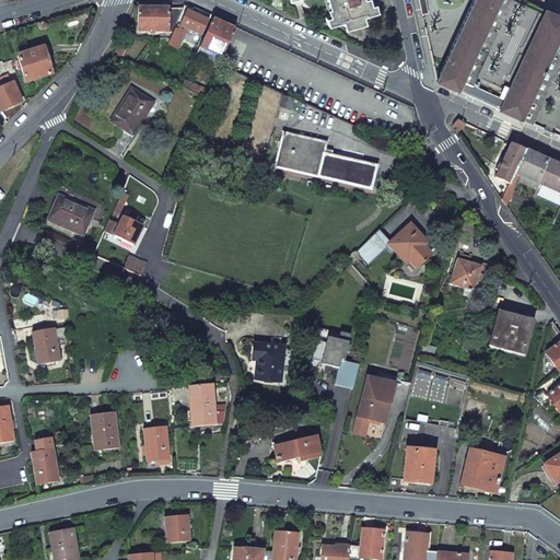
[(325,16),(328,25),(341,22),(345,28),(365,23),(363,15),(377,11),(374,2),(370,3),(369,0),(326,0),(329,8),(327,9),(329,15),(325,16)]
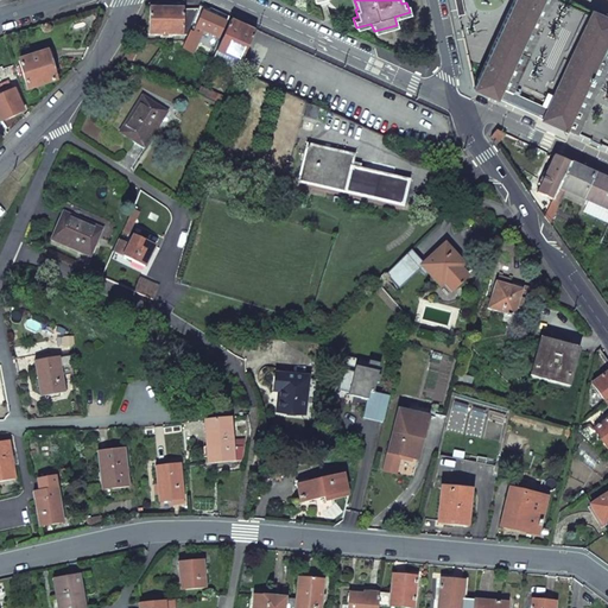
[(513,0),(473,88),(486,93),(496,99),(542,0),(513,0)]
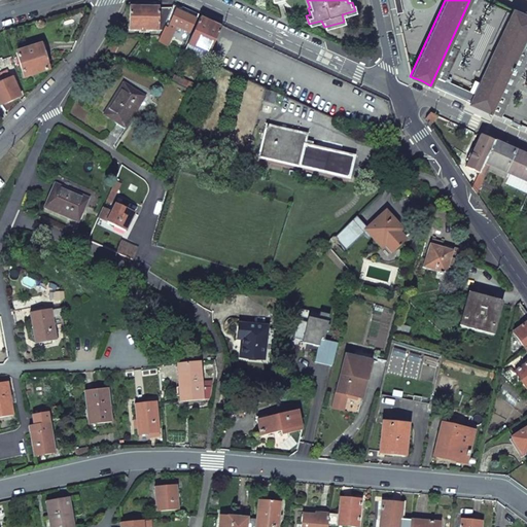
[(444,81),(481,0),(469,0),(430,85),(440,90),(443,81),(444,81)]
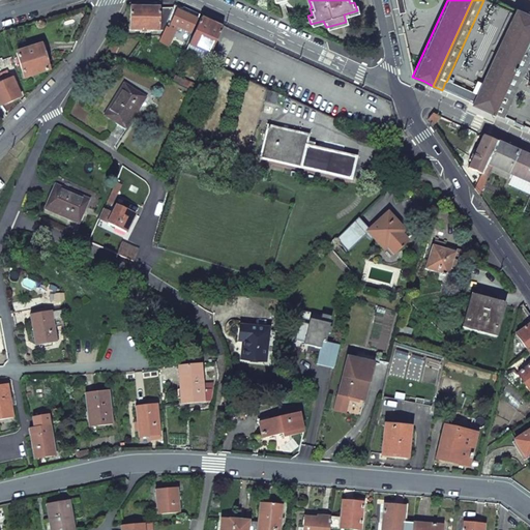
[(147,7),(129,7),(129,31),(140,31),(140,33),(149,33),(150,31),(158,31),(159,7),(147,7)]
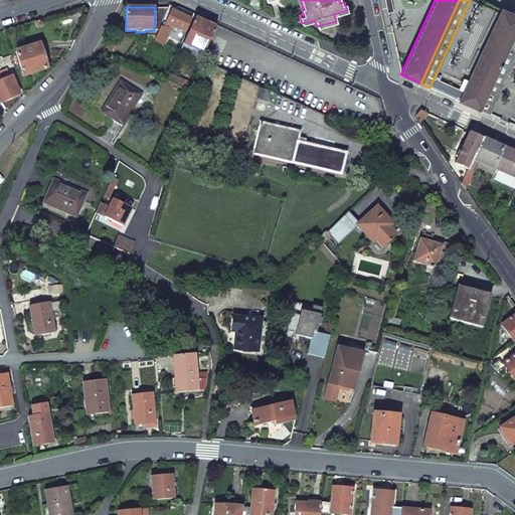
[(182,14),(171,10),(165,23),(186,32),(192,19),(182,14)]
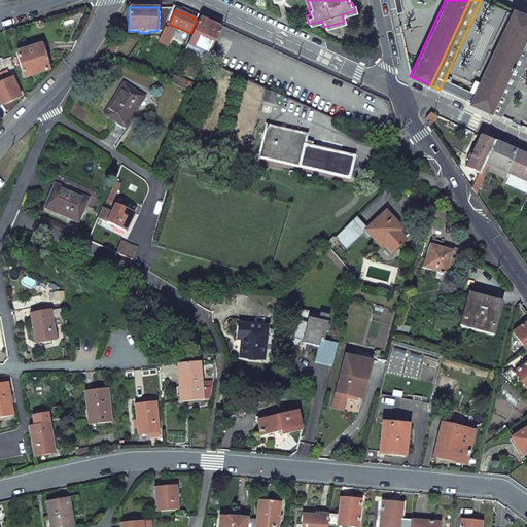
[(443,81),(440,90),(470,103),(482,108),(491,112),(513,66),(522,70),(526,59),(526,15),(514,10),(480,84),(475,96),(468,93),(444,81),(443,81)]
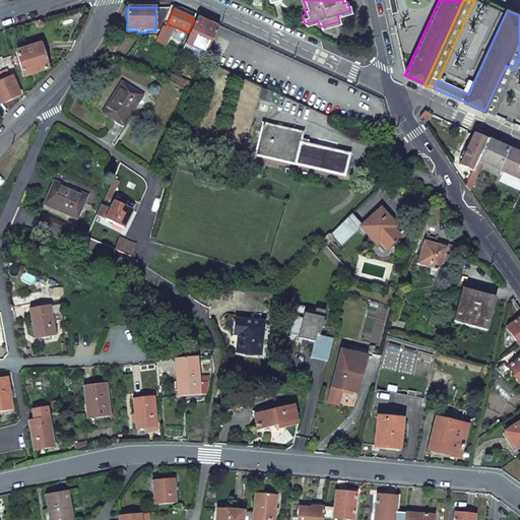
[(207,23),(197,18),(185,46),(205,55),(217,27),(207,23)]
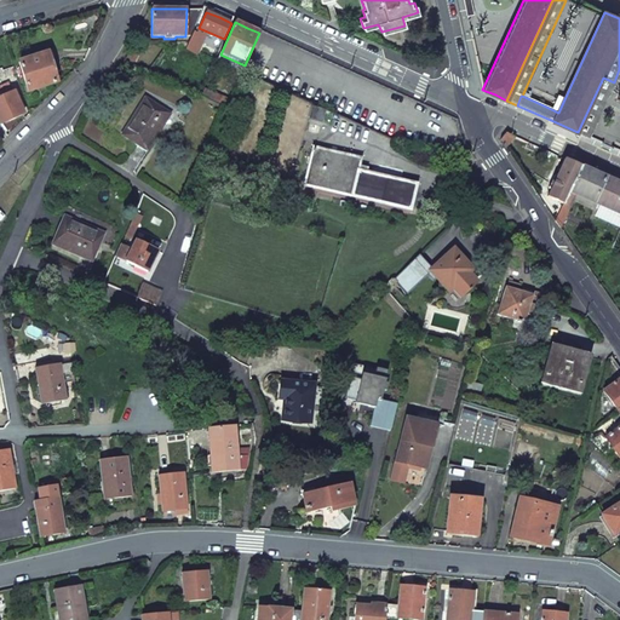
[(204,36),(194,32),(185,49),(196,53),(204,36)]
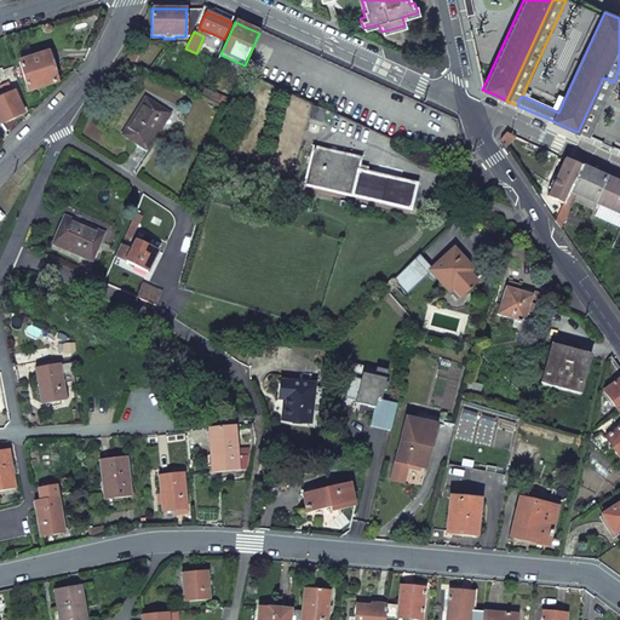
[(50,53),(18,63),(27,92),(56,84),(53,75),(51,67),(53,65),(50,53)]
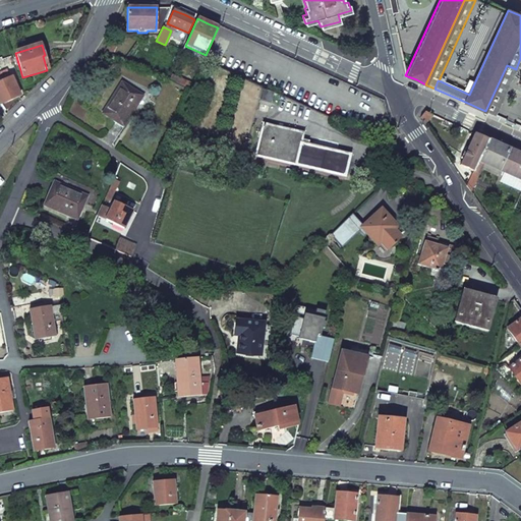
[(507,65),(485,111),(496,115),(516,69),(507,65)]
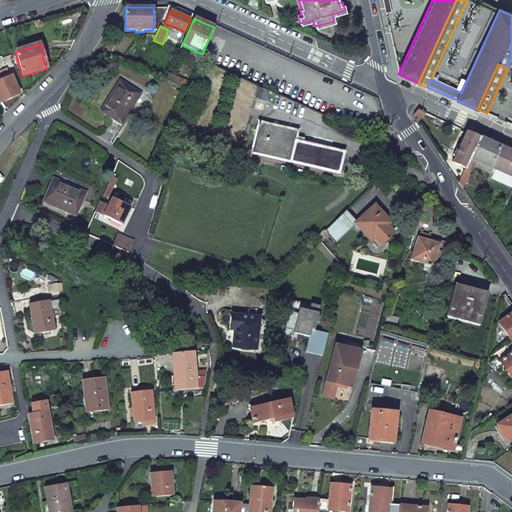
[(0,102),(1,102),(1,103),(20,94),(12,75),(0,80),(0,102)]
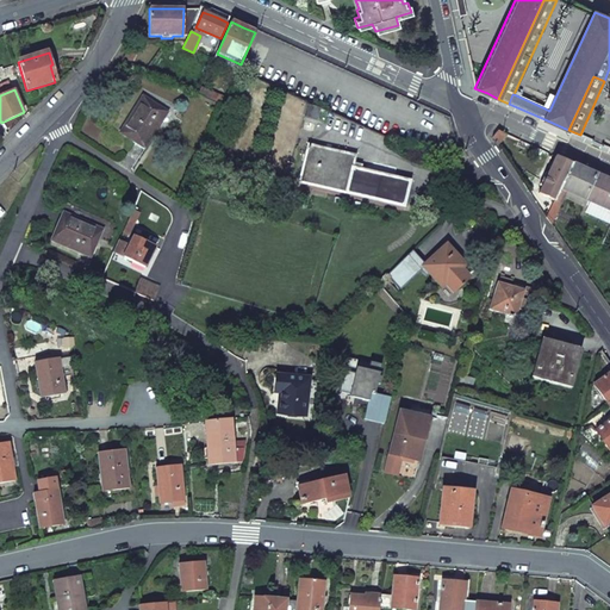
[(549,94),(542,107),(549,111),(555,98),(549,94)]
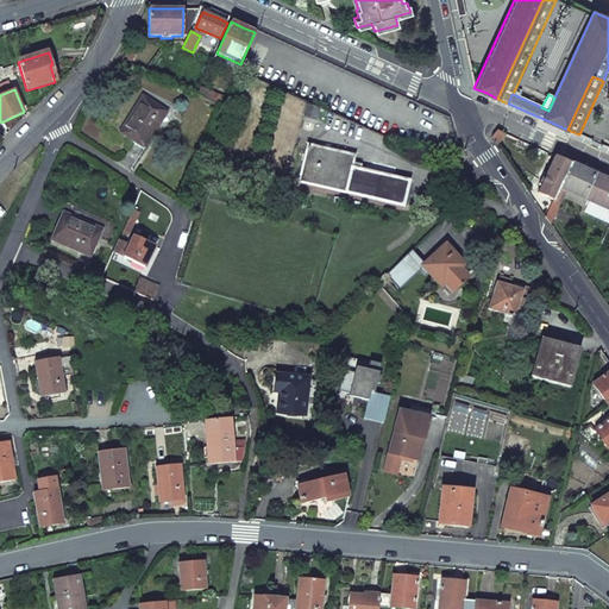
[(168,112),(142,96),(119,133),(132,142),(144,149),(168,112)]
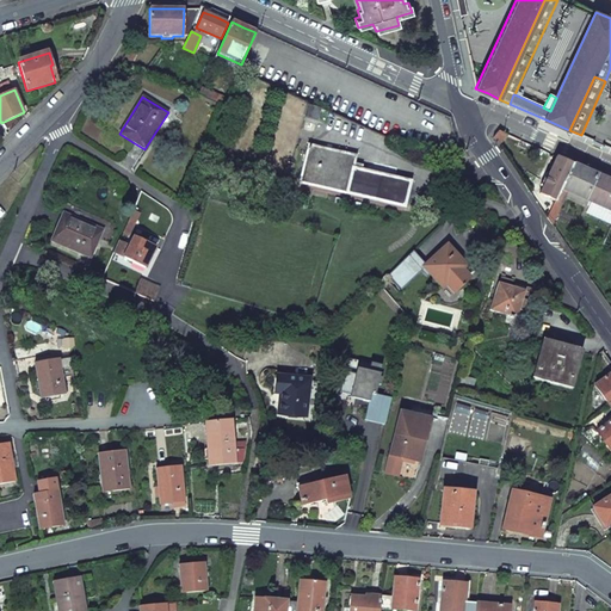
[(507,135),(499,131),(492,139),(498,146),(507,135)]
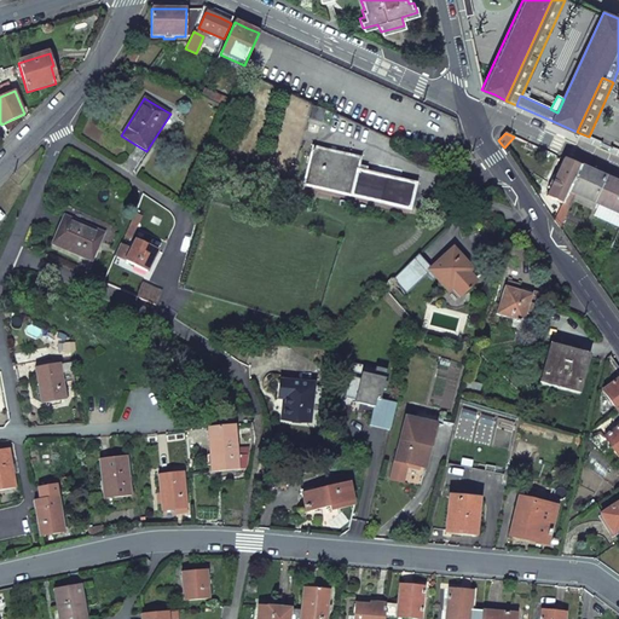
[(360,158),(313,148),(304,185),(410,209),(414,197),(416,184),(365,172),(366,169),(358,167),(360,158)]
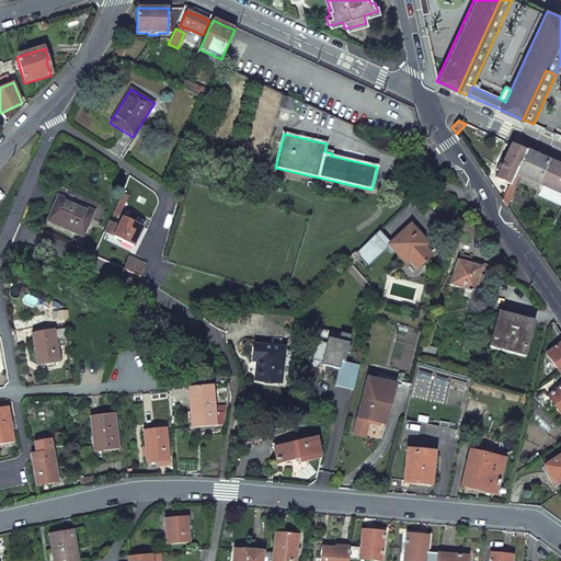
[(525,151),(511,145),(504,160),(501,159),(493,176),(511,184),(525,151)]
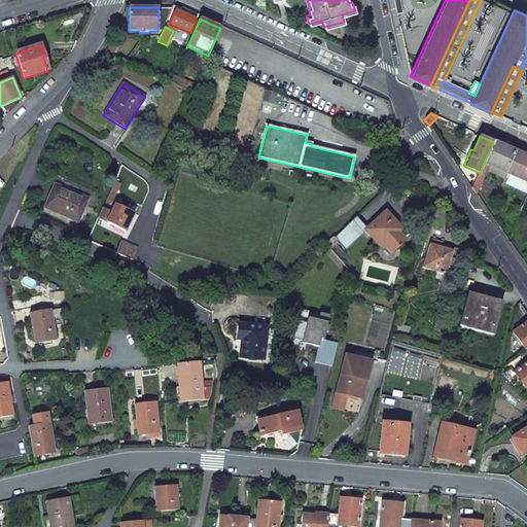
[(526,156),(512,150),(493,142),(480,173),(472,188),(477,192),(489,166),(526,182),(526,156)]
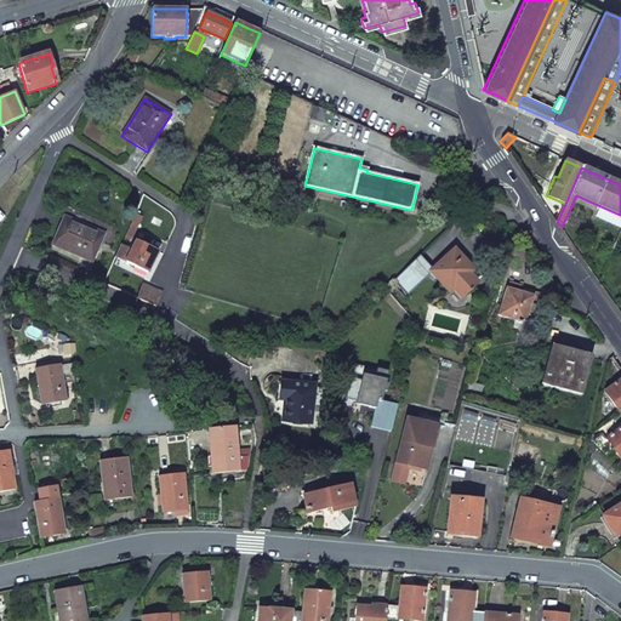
[(85,226),(64,217),(52,244),(92,262),(104,234),(85,226)]
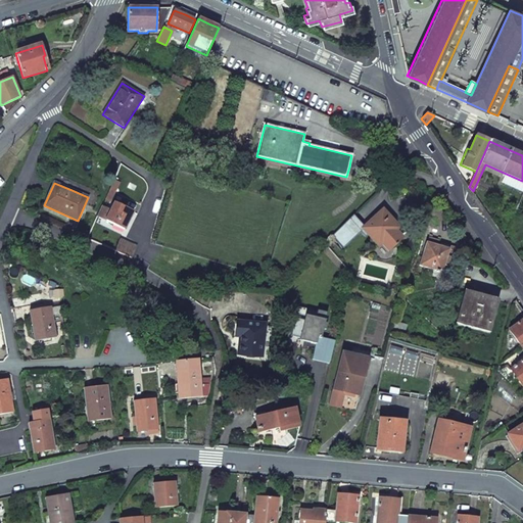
[(110,190),(105,199),(111,201),(115,192),(110,190)]
